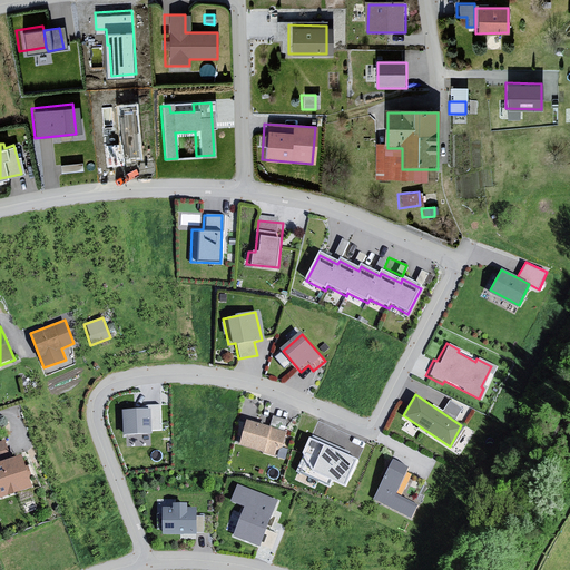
[(159,405),(120,408),(123,434),(154,433),(153,428),(160,428),(159,405)]
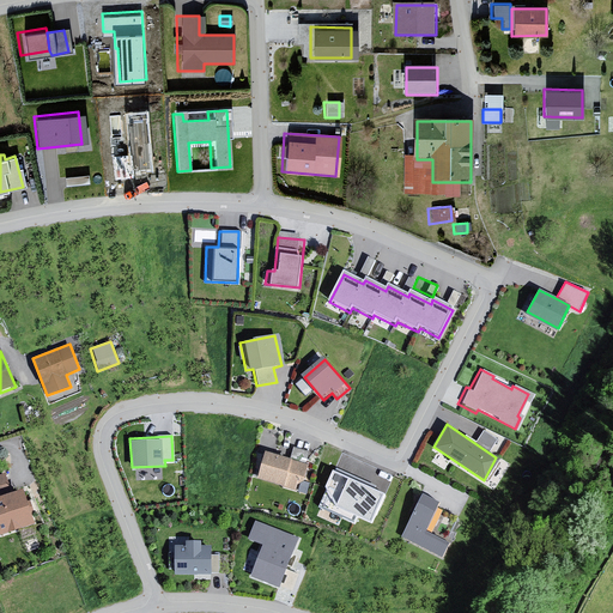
[(289,460),(262,453),(254,480),(298,493),(310,454),(292,448),(289,460)]
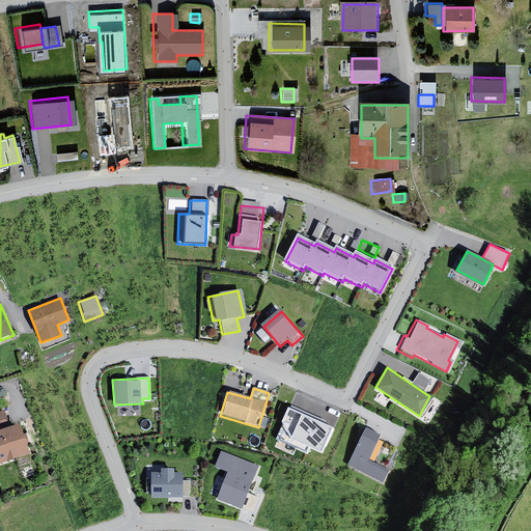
[(336,422),(290,402),(277,434),(323,453),(336,422)]
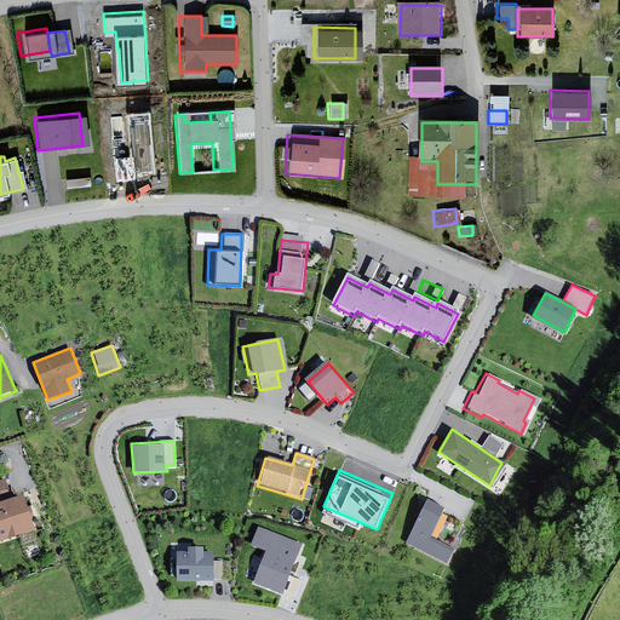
[(24,493),(0,500),(0,539),(36,527),(24,493)]
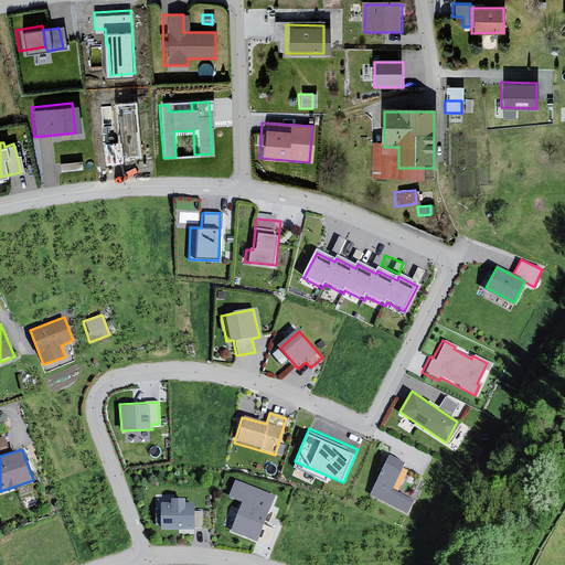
[(403,464),(384,455),(363,496),(407,518),(416,499),(392,487),(403,464)]
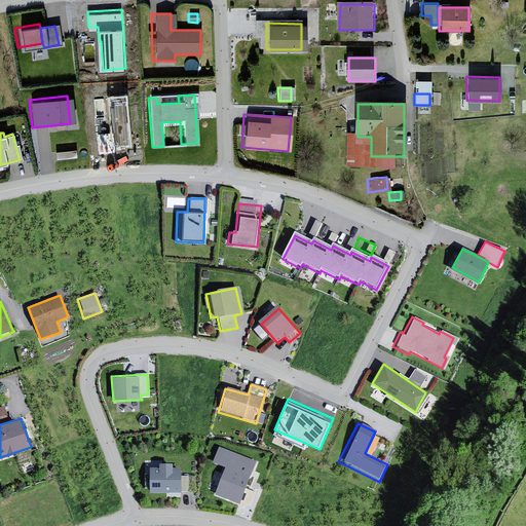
[(255,458),(217,444),(211,459),(226,465),(216,492),(238,500),(255,458)]
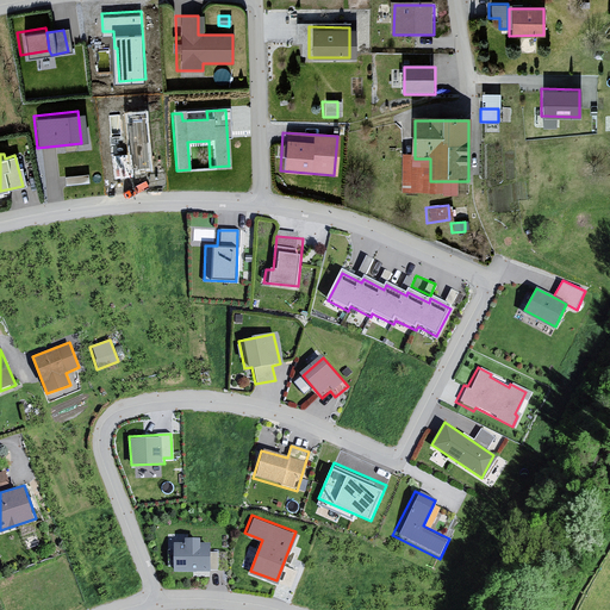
[(187,543),(172,543),(172,573),(204,573),(204,545),(197,545),(197,537),(187,537),(187,543)]
